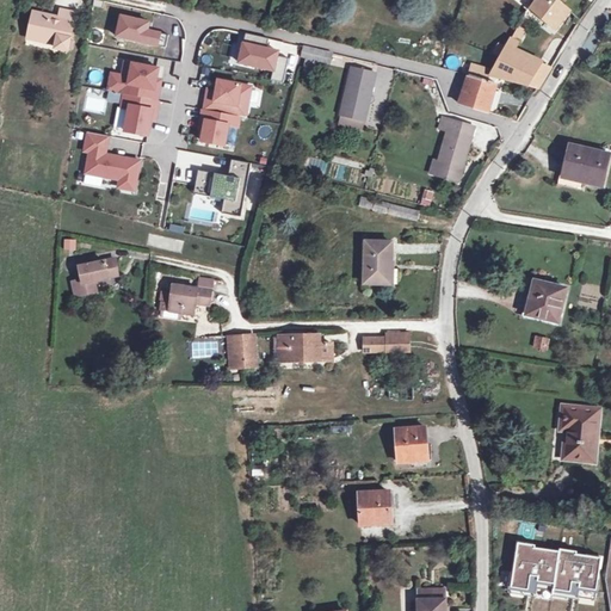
[(538,0),(531,13),(554,32),(569,13),(554,0),(538,0)]
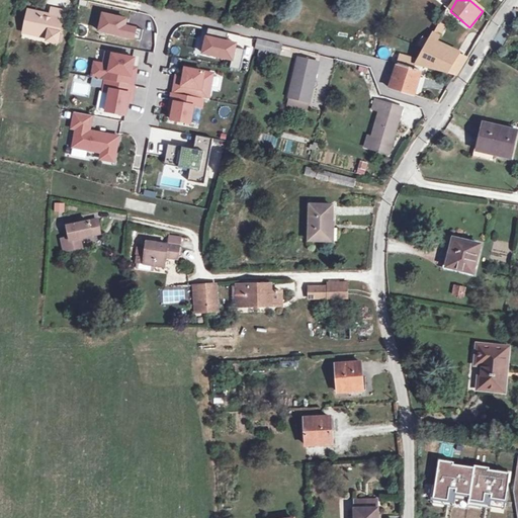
[(56,39),(58,33),(62,10),(50,7),(49,14),(26,9),(23,25),(37,28),(36,34),(46,36),(46,39),(56,41),(56,39)]
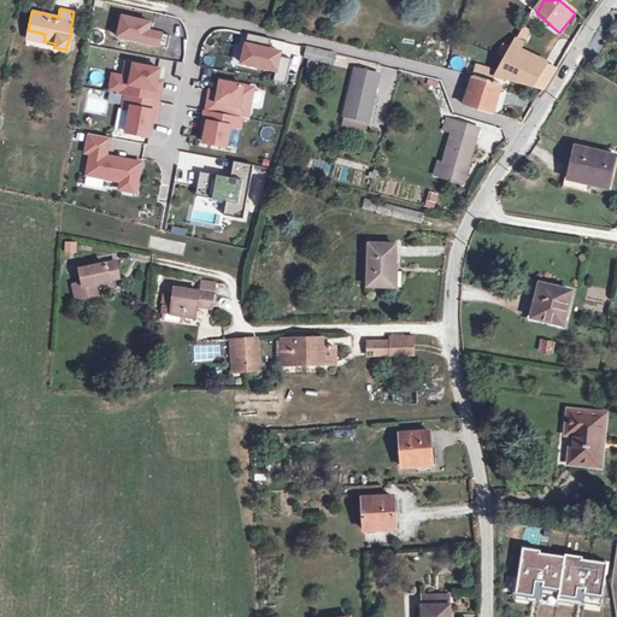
[(152,21),(123,15),(118,36),(160,45),(163,34),(150,31),(152,21)]
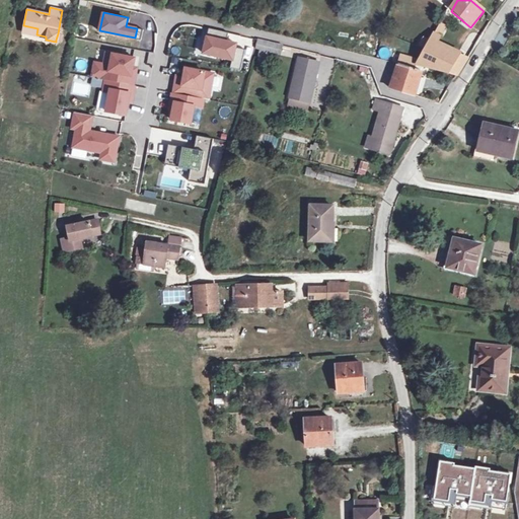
[(435,19),(428,31),(435,35),(442,23),(435,19)]
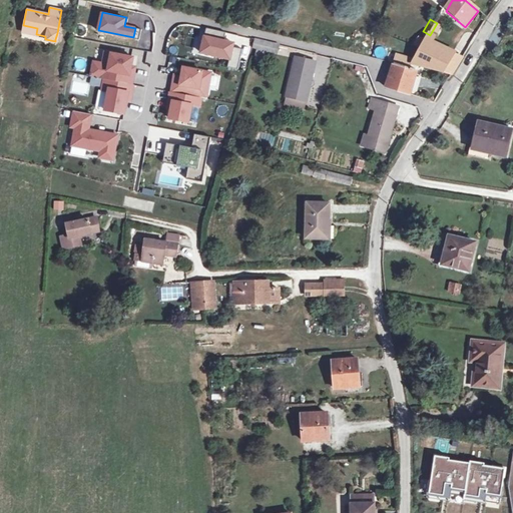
[(438,24),(414,66),(446,74),(454,53),(436,47),(446,28),(438,24)]
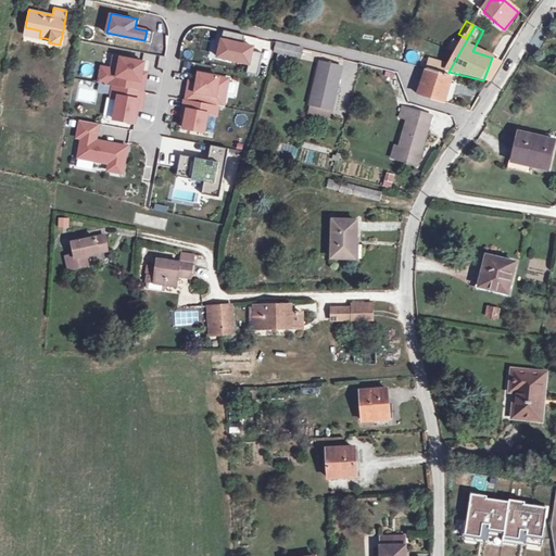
[(40,30),(25,27),(24,34),(39,37),(40,30)]
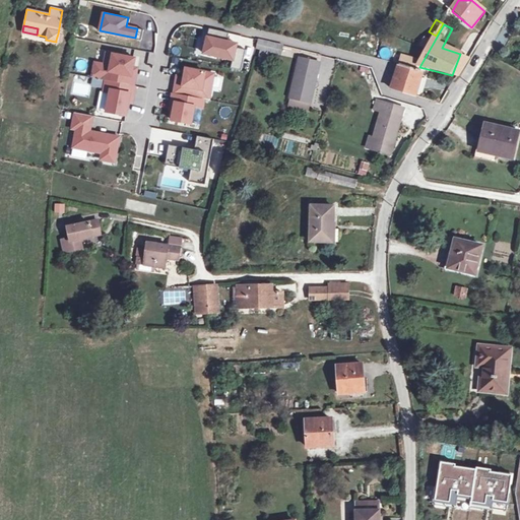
[(467,43),(473,46),(478,35),(472,31),(467,43)]
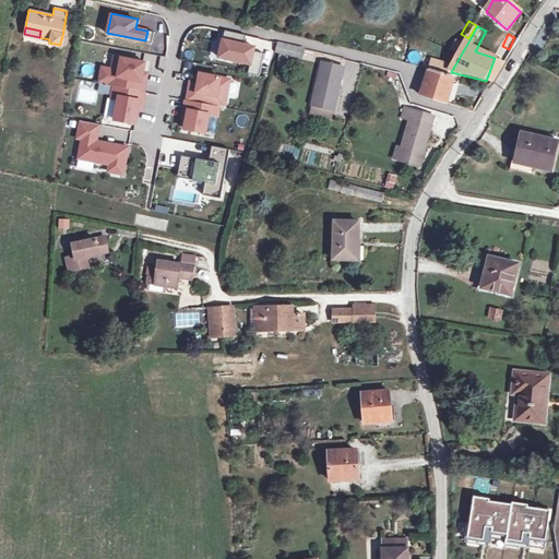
[(253,52),(254,46),(223,39),(219,56),(252,63),(250,72),(259,74),(263,55),(253,52)]
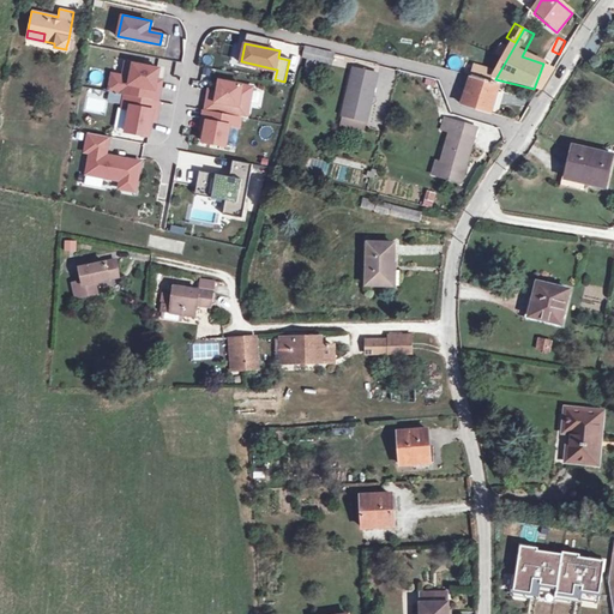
[(299,58),(329,65),(332,55),(302,48),(299,58)]
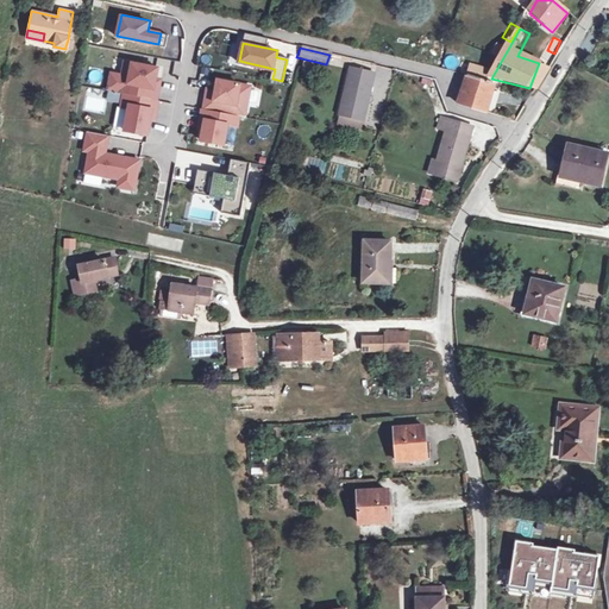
[(500,48),(495,56),(500,60),(504,51),(500,48)]
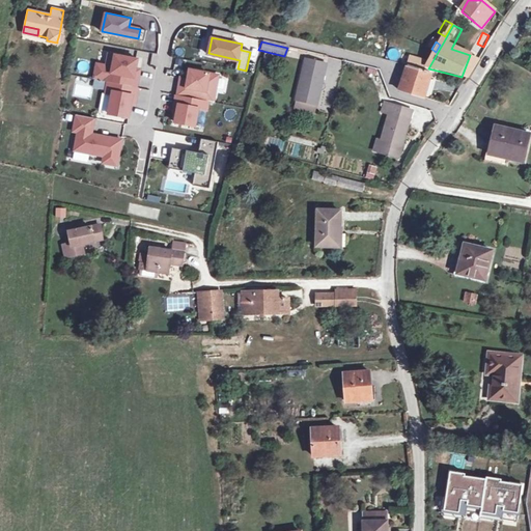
[(139,59),(109,54),(107,65),(96,63),(94,78),(107,80),(105,91),(113,93),(109,113),(129,116),(131,105),(136,105),(142,68),(137,67),(139,59)]
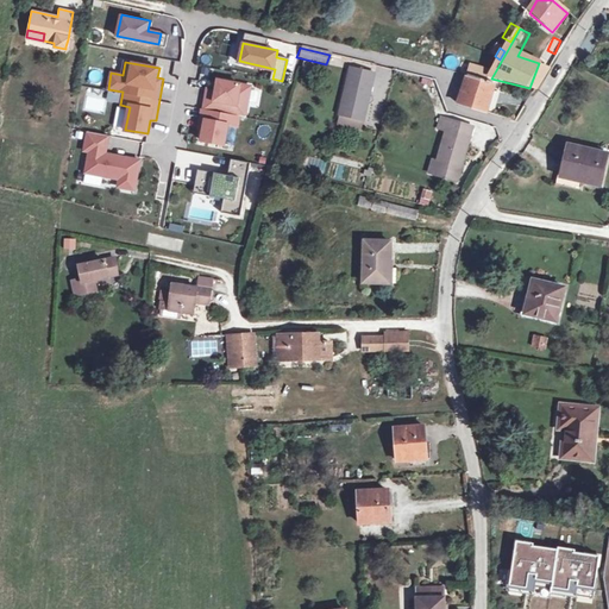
[(378,127),(393,70),(380,67),(365,124),(378,127)]
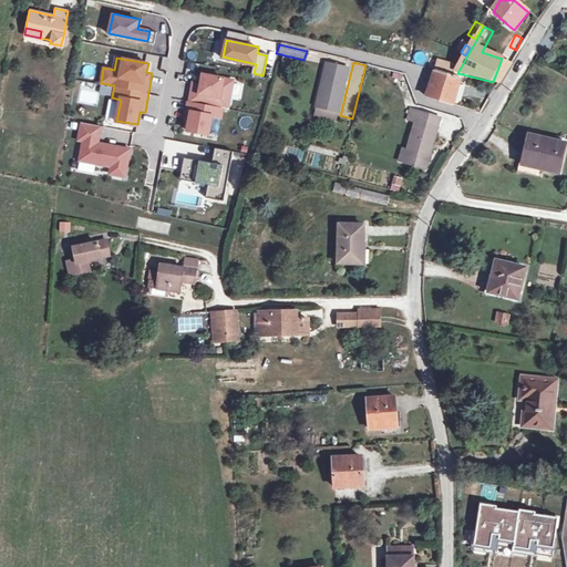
[(325,63),(315,109),(337,114),(348,69),(325,63)]
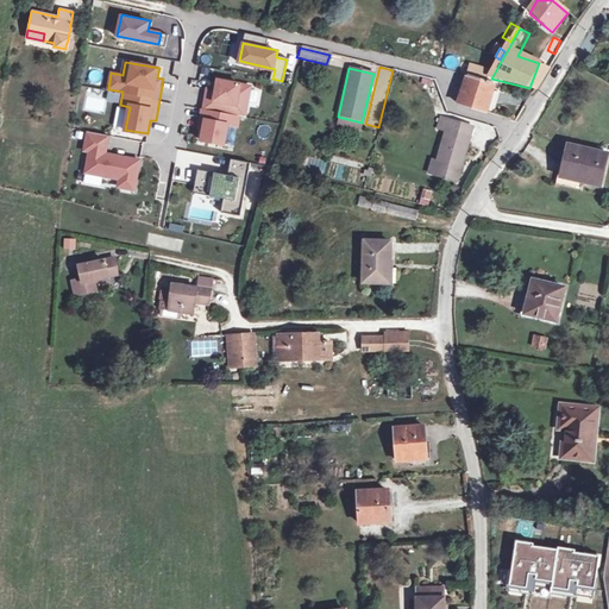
[(475,69),(473,75),(465,108),(490,117),(500,86),(487,82),(489,74),(475,69)]
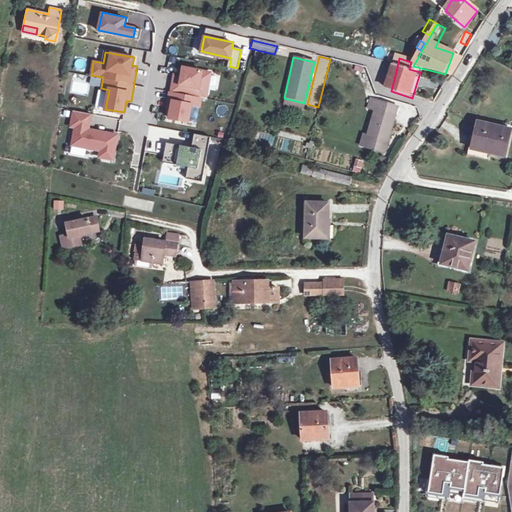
[(212,71),(183,66),(181,76),(174,75),(172,93),(169,92),(167,107),(170,107),(168,117),(189,120),(191,104),(200,105),(201,96),(208,97),(212,71)]
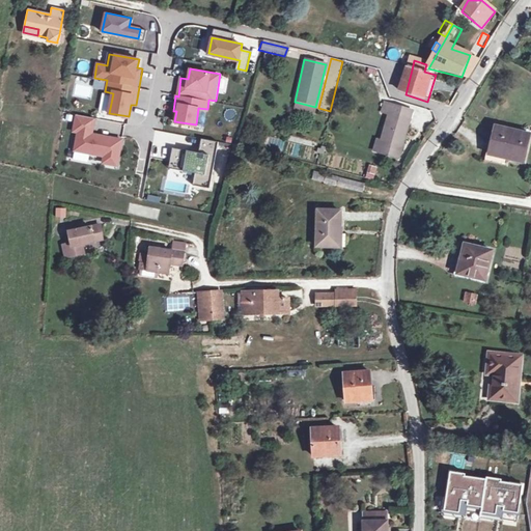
[(315,107),(295,102),(291,112),(313,117),(315,107)]
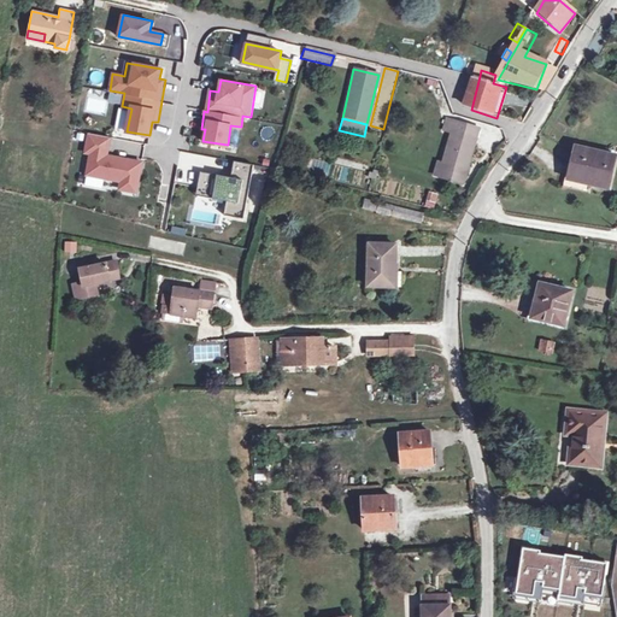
[(450,176),(465,181),(480,131),(452,124),(448,134),(452,135),(442,168),(439,166),(435,178),(448,182),(450,176)]
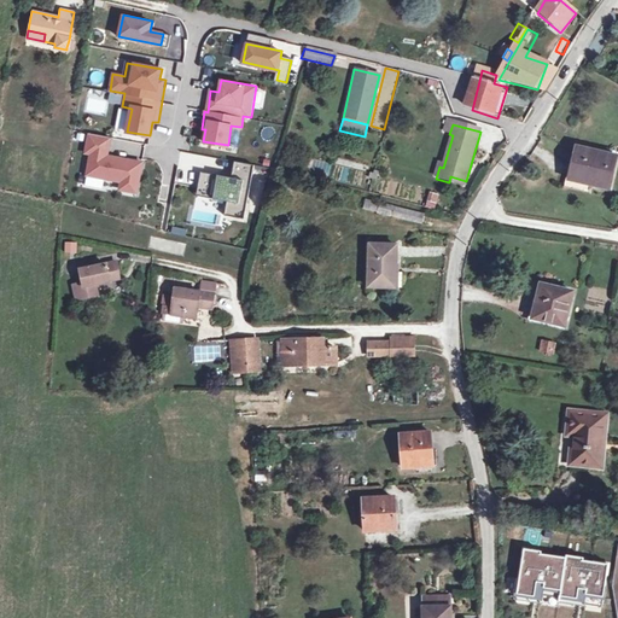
[(112,138),(88,133),(85,152),(91,153),(87,175),(123,181),(121,190),(138,192),(143,162),(109,156),(112,138)]
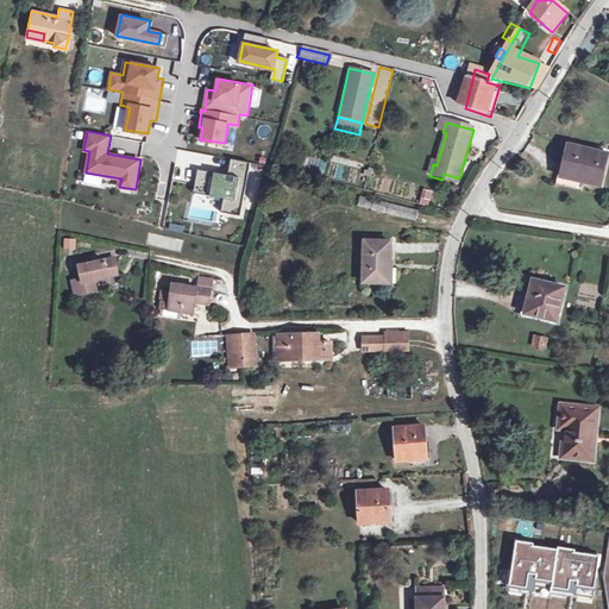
[(237,149),(239,140),(228,138),(226,148),(237,149)]
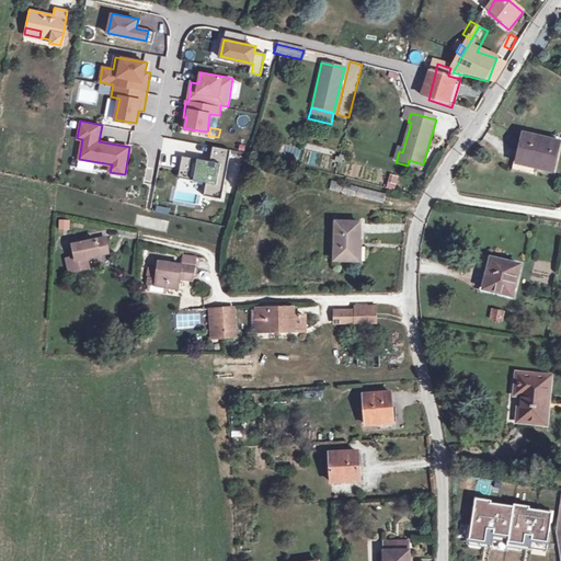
[(523,135),(516,164),(538,170),(552,173),(559,144),(523,135)]
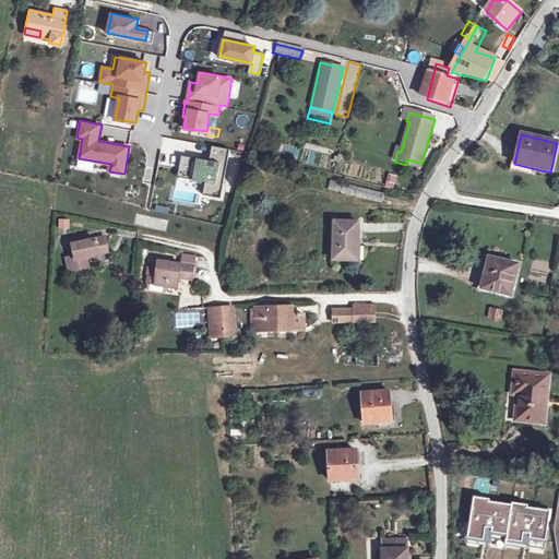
[(229,150),(212,146),(210,162),(182,156),(179,176),(209,181),(206,192),(221,194),(229,150)]
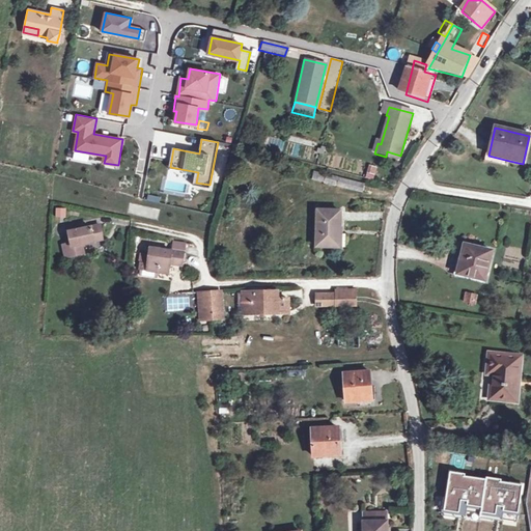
[(399,161),(400,156),(387,151),(386,157),(399,161)]
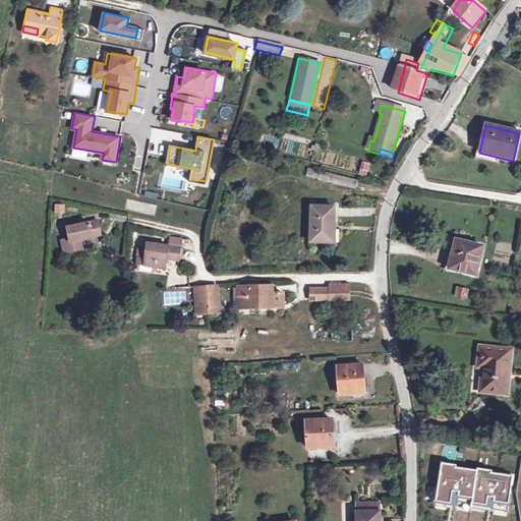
[(500,158),(479,153),(475,152),(474,160),(498,165),(500,158)]
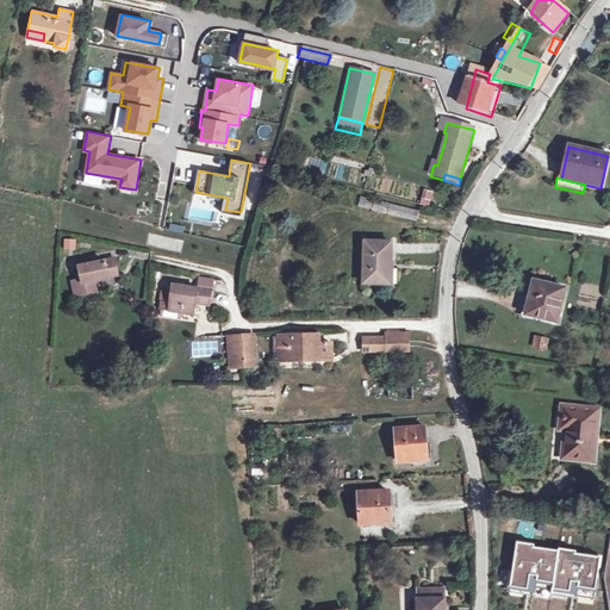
[(430,206),(434,190),(423,188),(421,204),(430,206)]
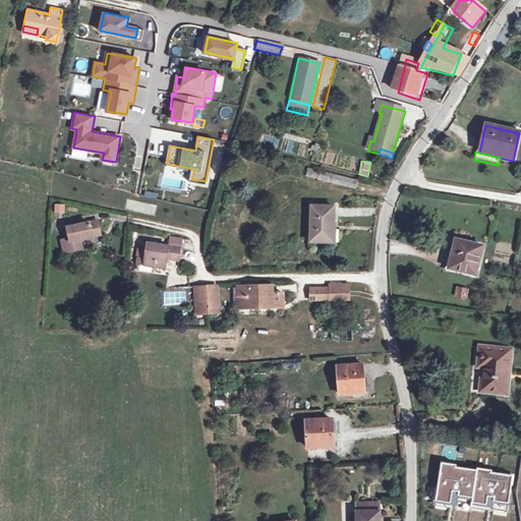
[(309,170),(308,177),(345,185),(346,179),(309,170)]
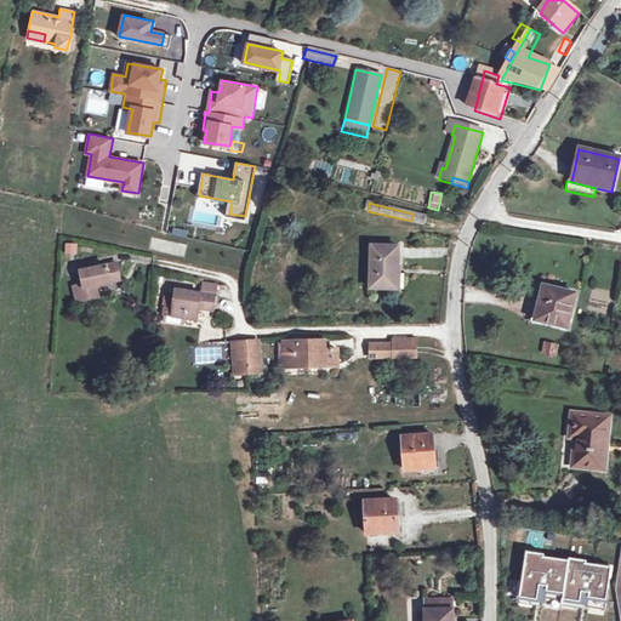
[(64,255),(78,255),(78,243),(66,243),(64,255)]
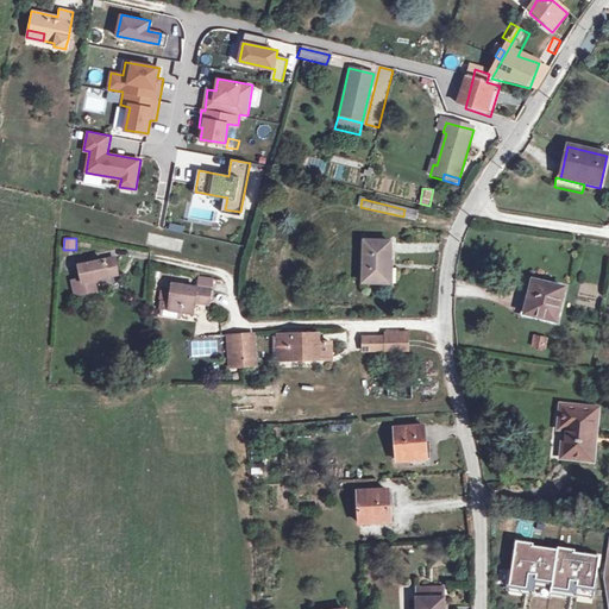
[(390,284),(389,269),(389,243),(364,243),(364,284),(390,284)]
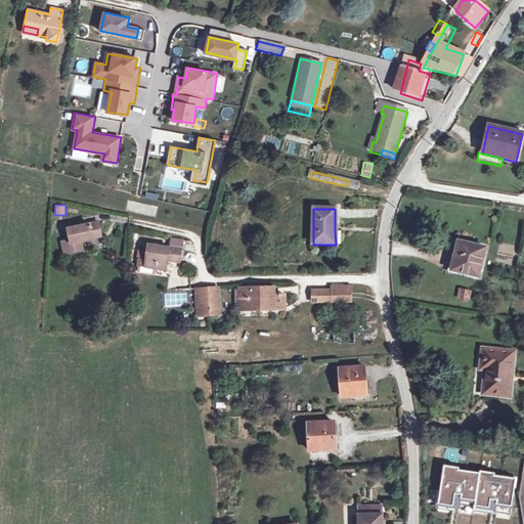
[(63,231),(67,244),(69,256),(78,254),(77,245),(89,243),(88,238),(97,237),(95,225),(63,231)]
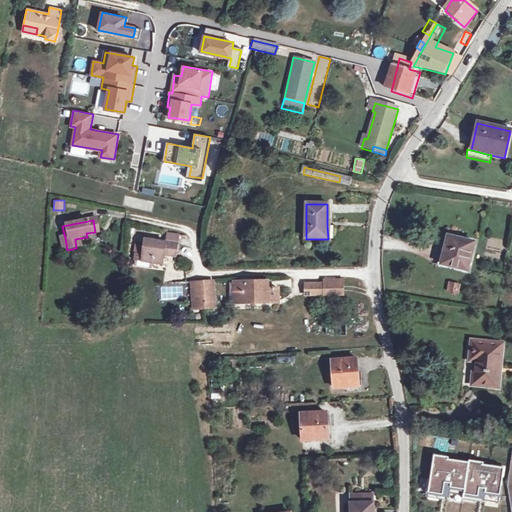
[(448,236),(442,264),(468,270),(475,244),(448,236)]
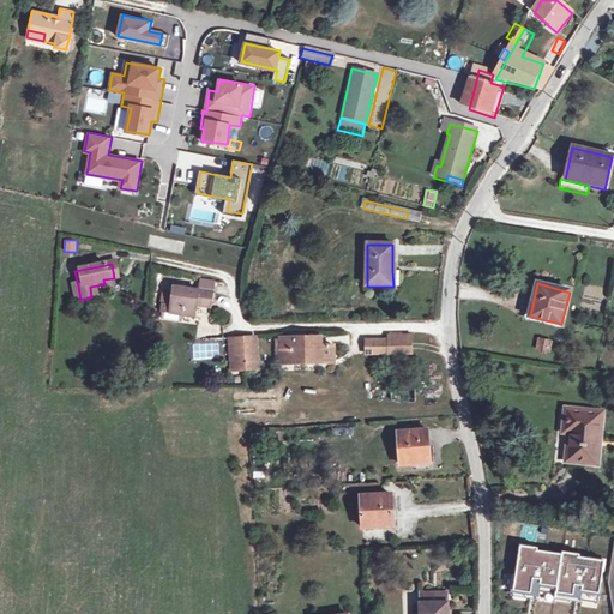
[(80,300),(78,286),(66,288),(70,302),(80,300)]
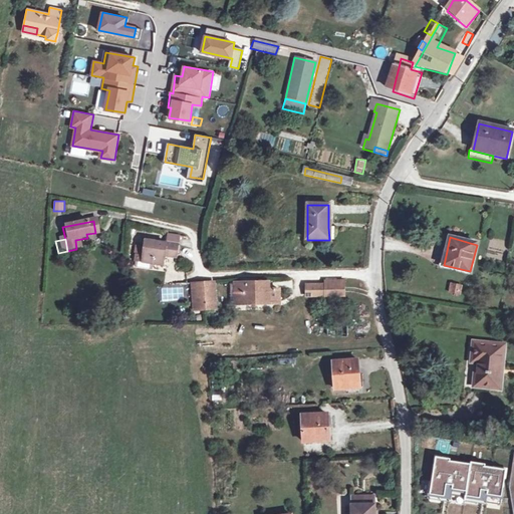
[(140,252),(138,262),(148,263),(148,268),(148,269),(159,270),(161,256),(164,256),(163,261),(172,262),(175,240),(162,239),(161,247),(141,245),(140,252)]
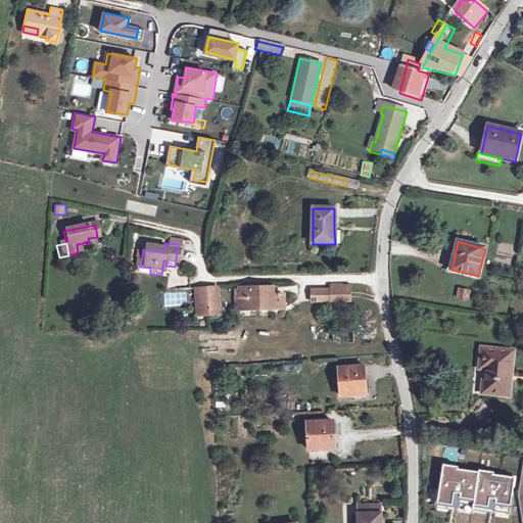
[(150,268),(140,267),(142,256),(135,255),(133,277),(150,279),(150,274),(150,273),(150,268)]
